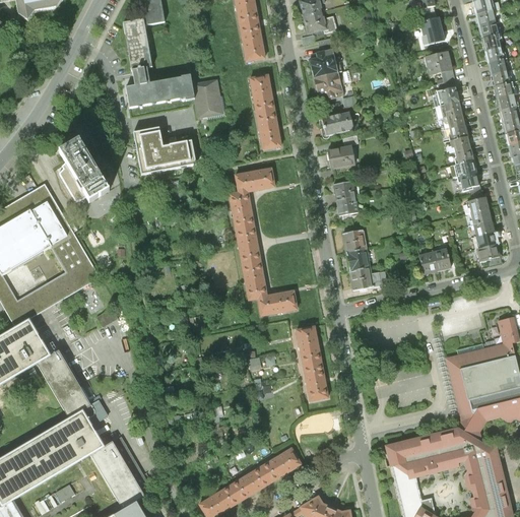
[(8,0),(14,0),(17,14),(28,20),(35,12),(58,8),(62,0),(8,0)]
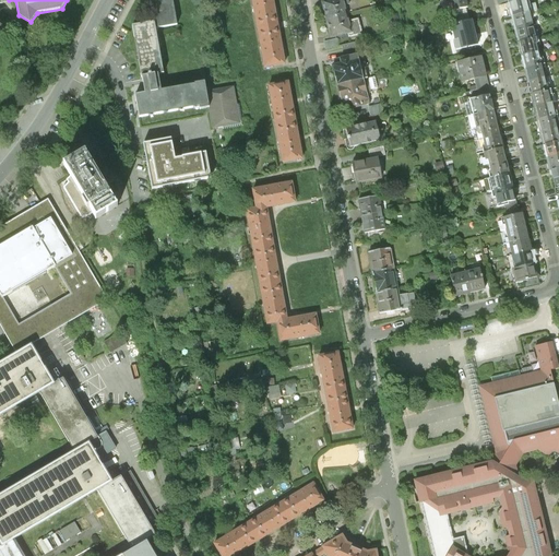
[(150,0),(154,19),(156,25),(177,22),(174,0),(150,0)]
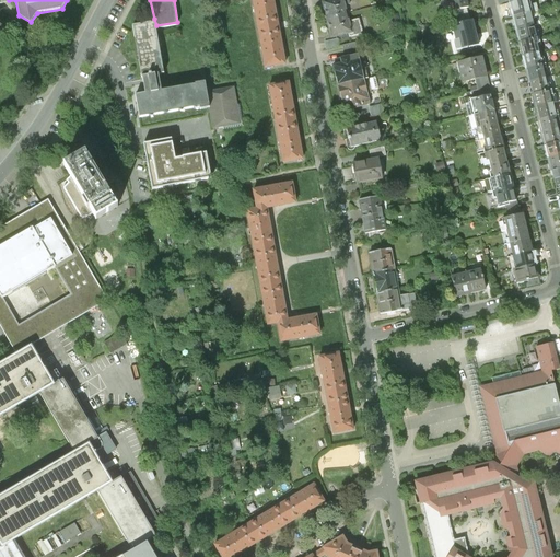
[(253,0),(264,65),(284,61),(281,43),(275,4),(273,0),(253,0)]
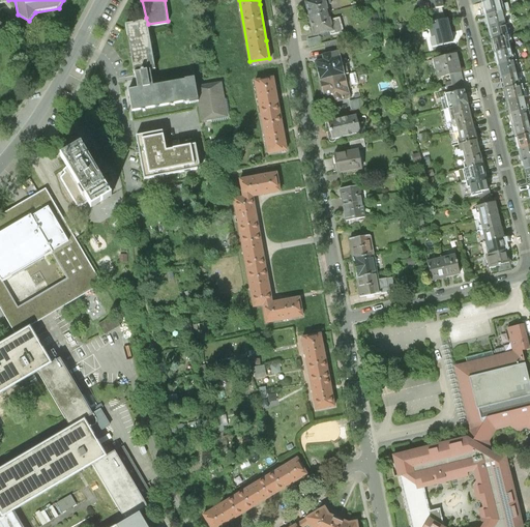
[(304,0),(308,16),(328,10),(325,0),(304,0)]
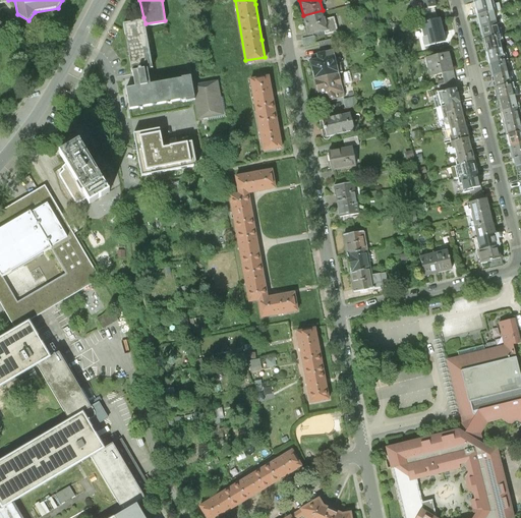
[(435,6),(432,0),(416,0),(418,9),(435,6)]
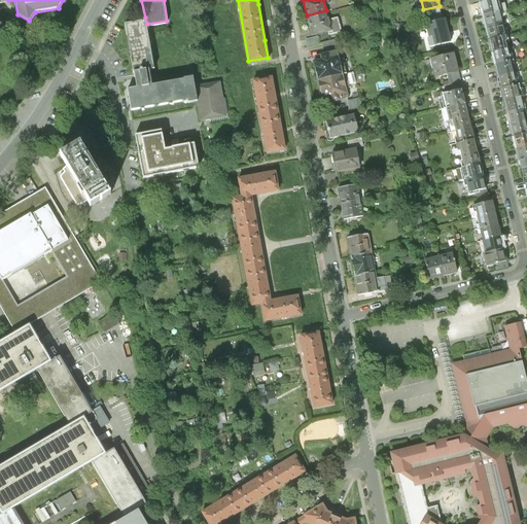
[(494,8),(492,0),(478,0),(481,11),(494,8)]
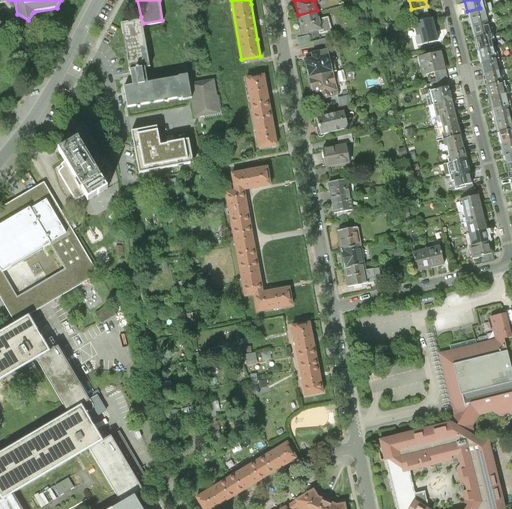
[(483,20),(480,8),(467,11),(470,24),(483,20)]
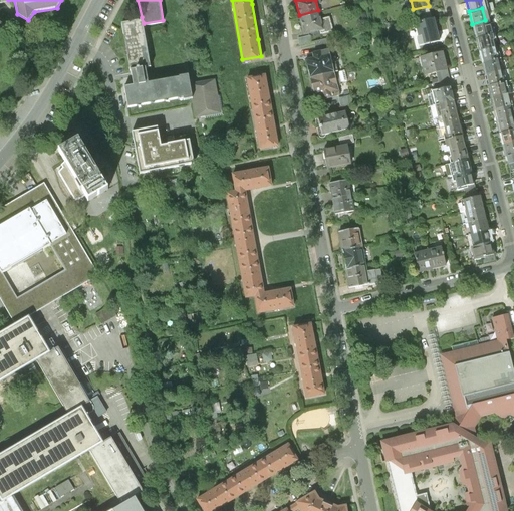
[(318,10),(299,15),(303,31),(318,27),(320,32),(331,29),(328,15),(320,17),(318,10)]
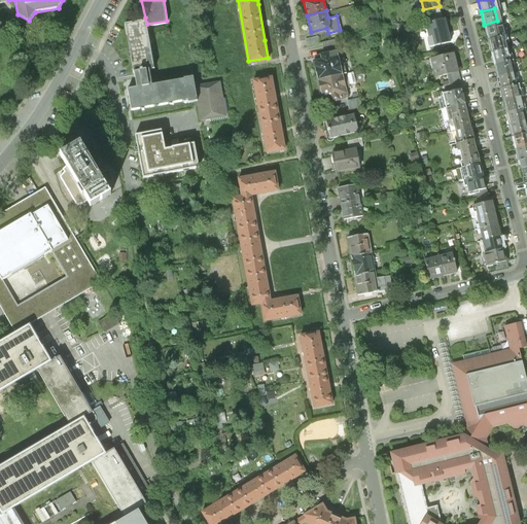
[(196,82),(194,74),(152,82),(149,67),(154,66),(147,24),(145,18),(125,22),(136,86),(128,88),(131,108),(171,101),(196,97),(199,118),(226,114),(220,78),(196,82)]
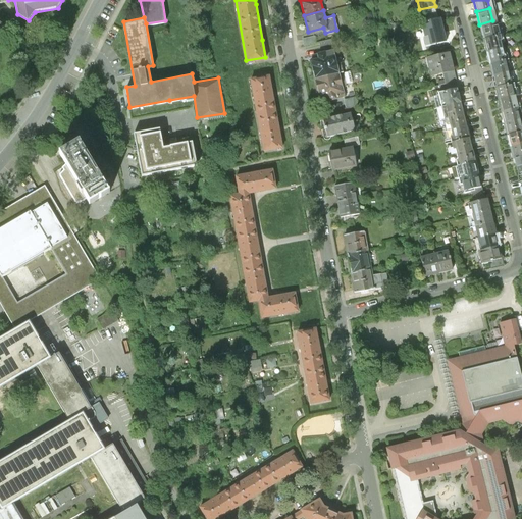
[(440,17),(420,21),(425,44),(445,40),(440,17)]
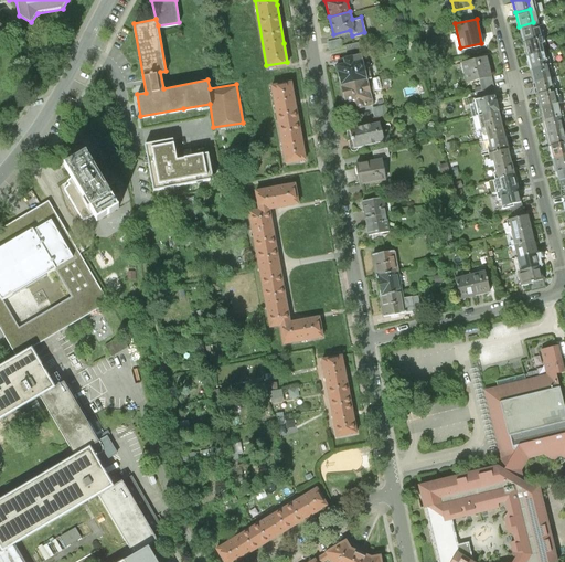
[(536,36),(533,22),(519,27),(522,40),(536,36)]
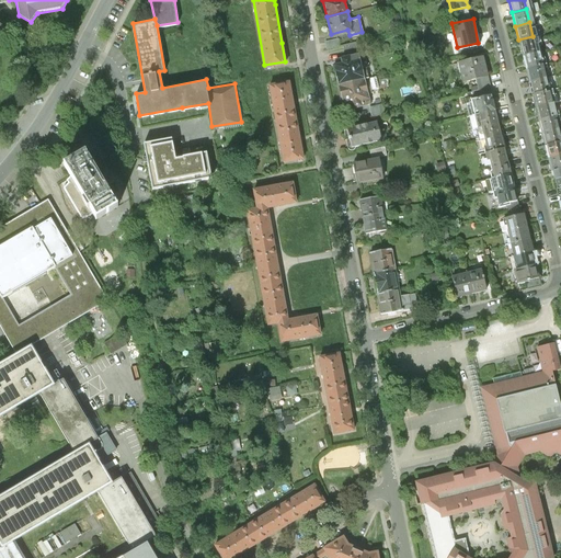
[(536,49),(533,36),(518,40),(522,53),(536,49)]
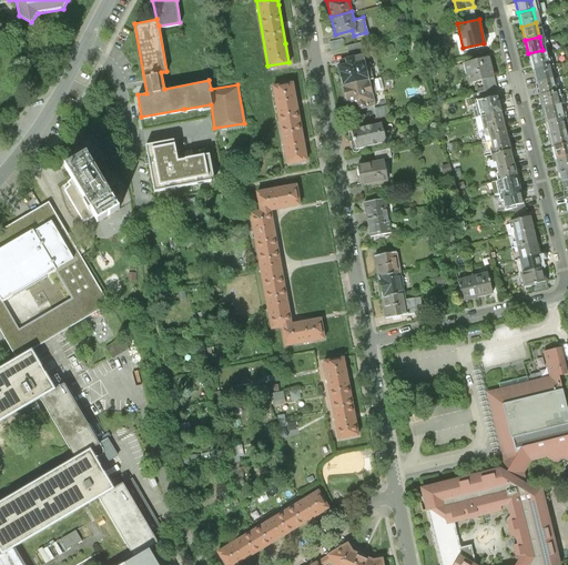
[(546,63),(543,50),(528,53),(531,67),(546,63)]
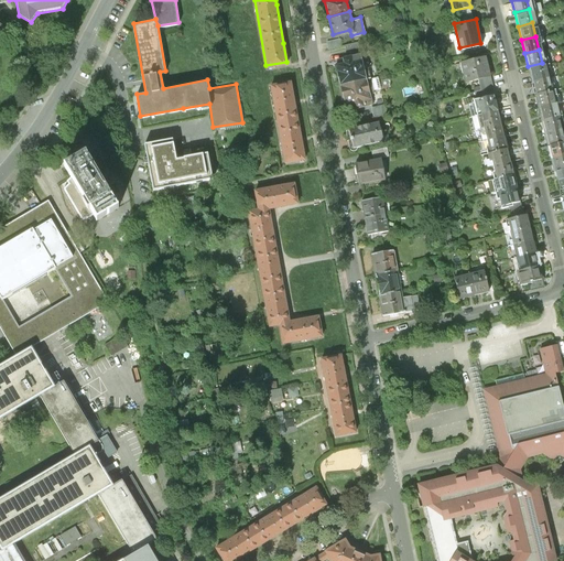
[(360,53),(334,58),(339,83),(366,77),(360,53)]
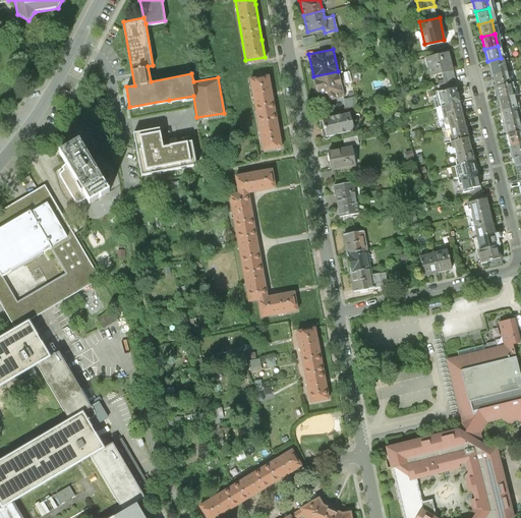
[(448,51),(425,56),(430,76),(441,73),(452,71),(448,51)]
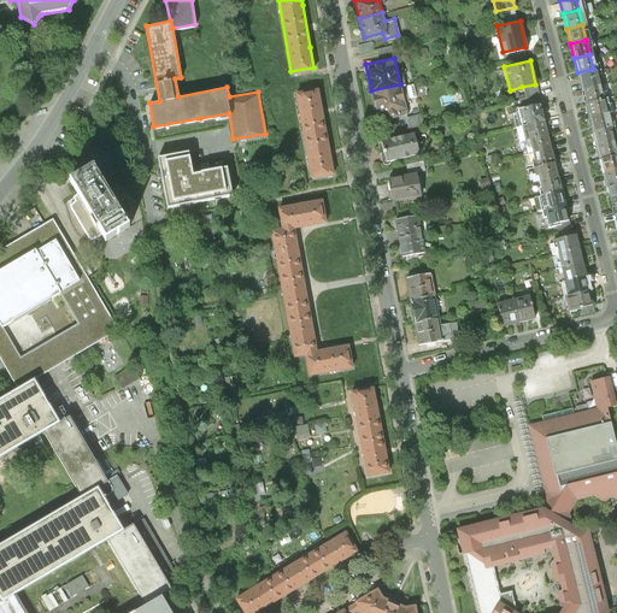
[(597,83),(593,69),(577,72),(580,87),(597,83)]
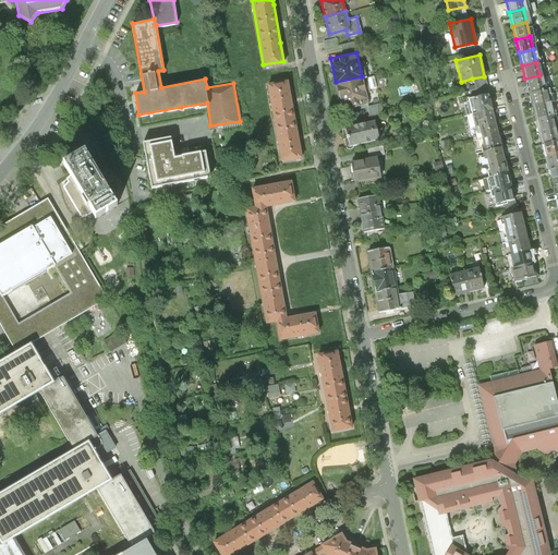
[(543,88),(540,75),(524,79),(528,92),(543,88)]
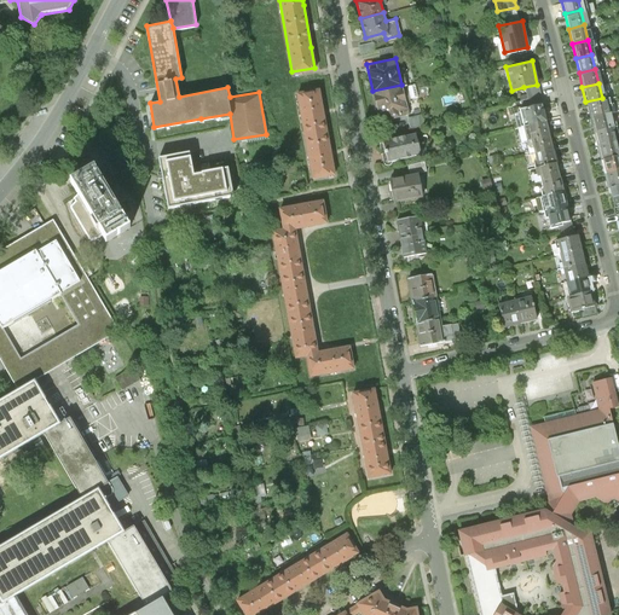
[(401,85),(372,91),(379,117),(408,111),(401,85)]
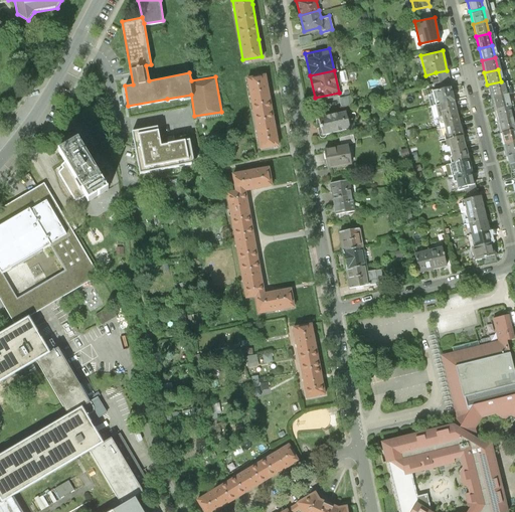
[(452,88),(447,70),(436,72),(441,91),(452,88)]
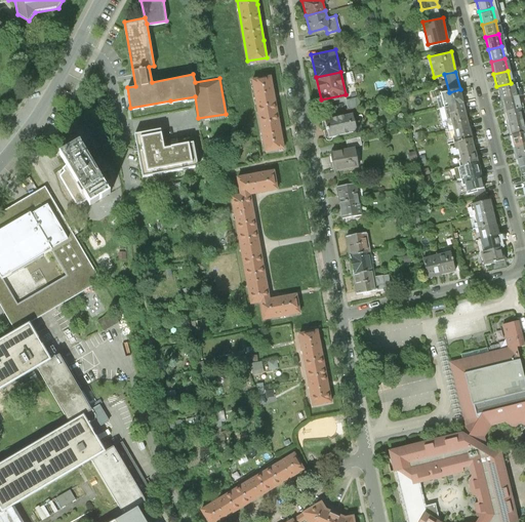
[(270,73),(251,77),(265,150),(284,146),(280,127),(274,91),(270,73)]
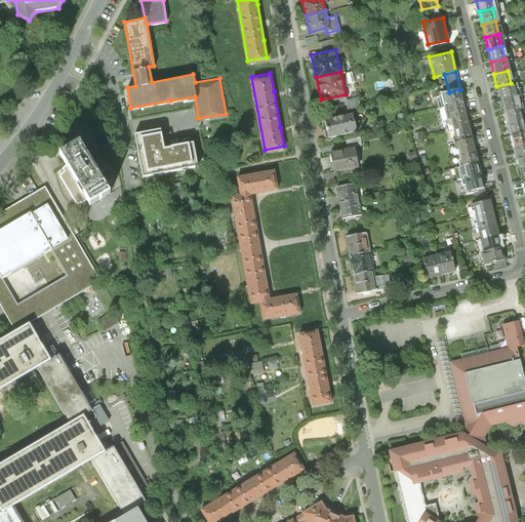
[(514,95),(511,83),(496,86),(499,98),(514,95)]
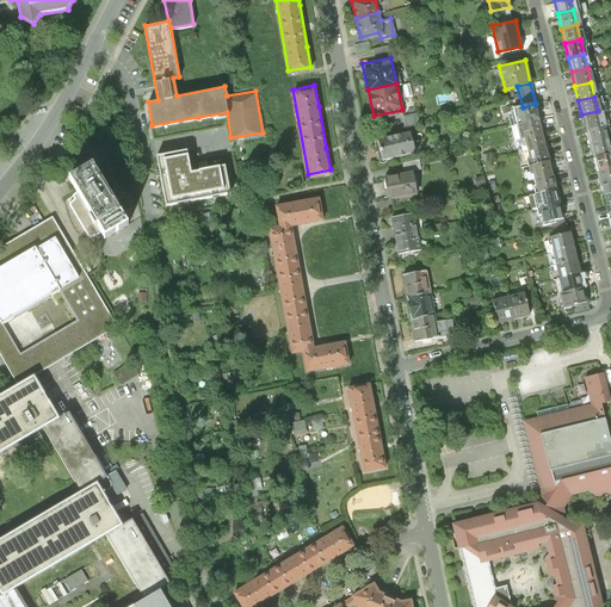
[(541,118),(537,104),(536,104),(523,107),(517,109),(520,123),(541,118)]
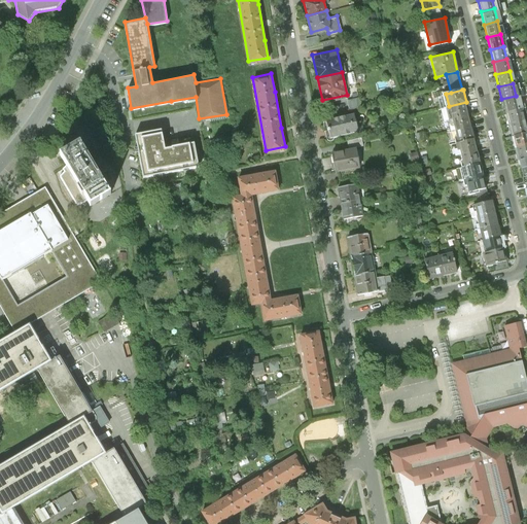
[(518,107),(516,96),(501,99),(504,110),(518,107)]
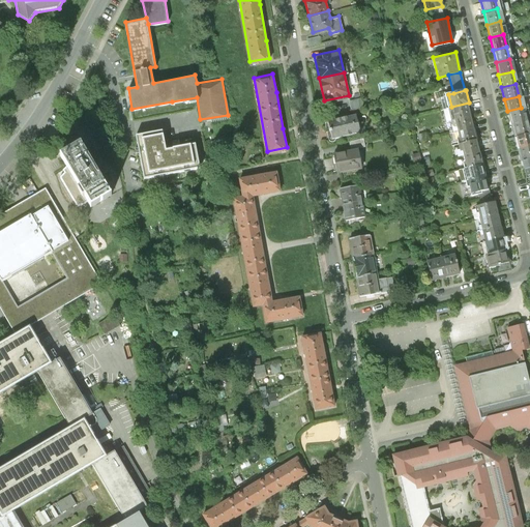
[(472,115),(469,103),(451,107),(454,119),(472,115)]
